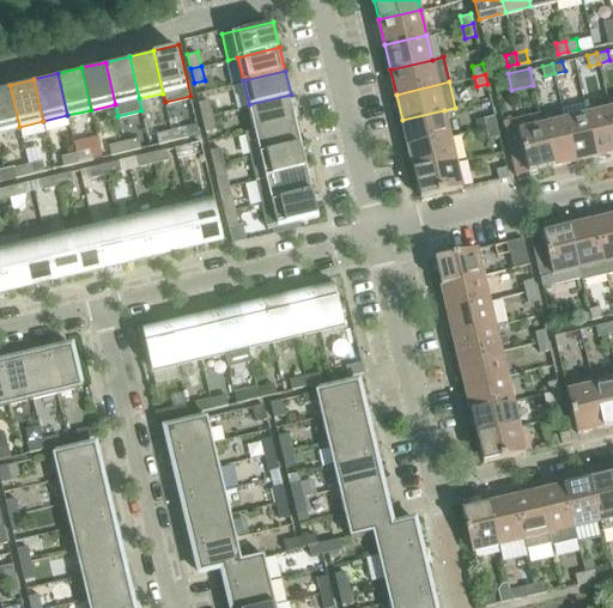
[(10,85),(0,86),(0,131),(19,127),(10,85)]
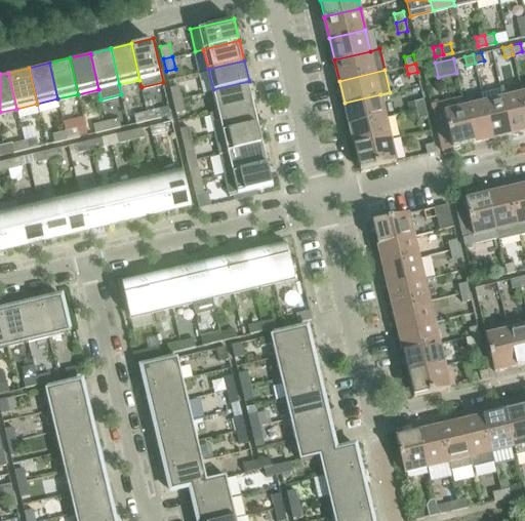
[(249,81),(213,89),(217,110),(253,102),(249,81)]
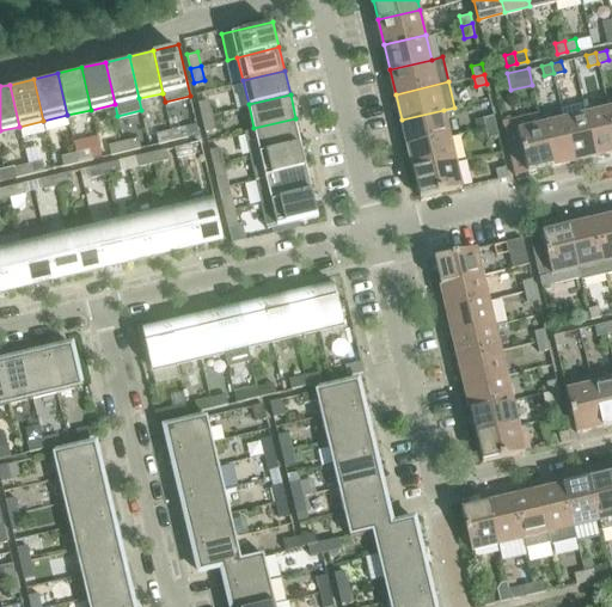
[(208,98),(199,100),(202,116),(212,112),(208,98)]
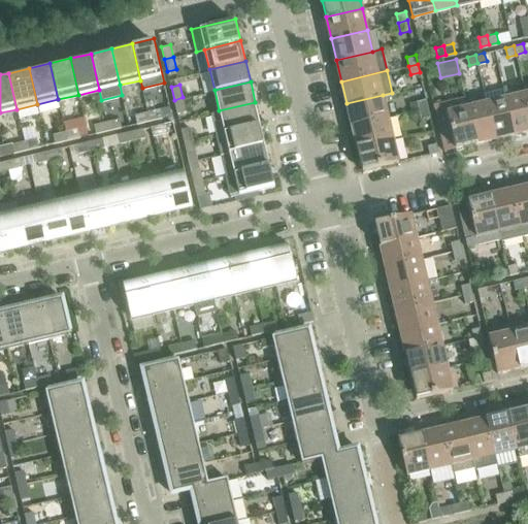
[(527,106),(525,92),(505,97),(514,133),(527,129),(527,106)]
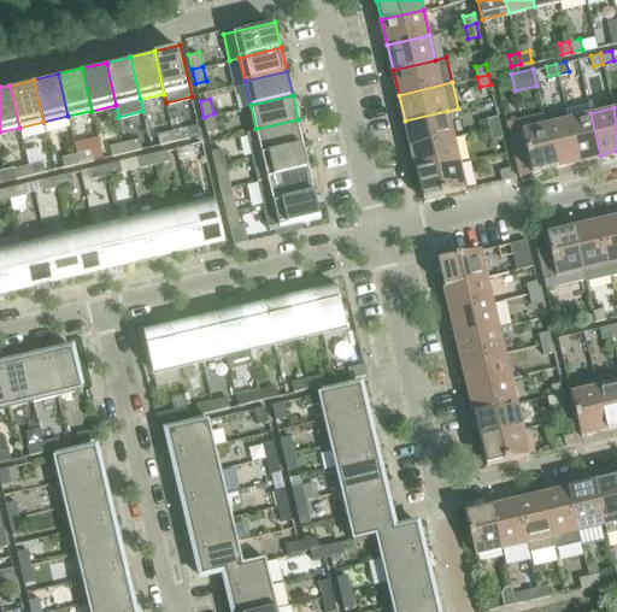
[(447,111),(405,121),(411,146),(453,136),(447,111)]
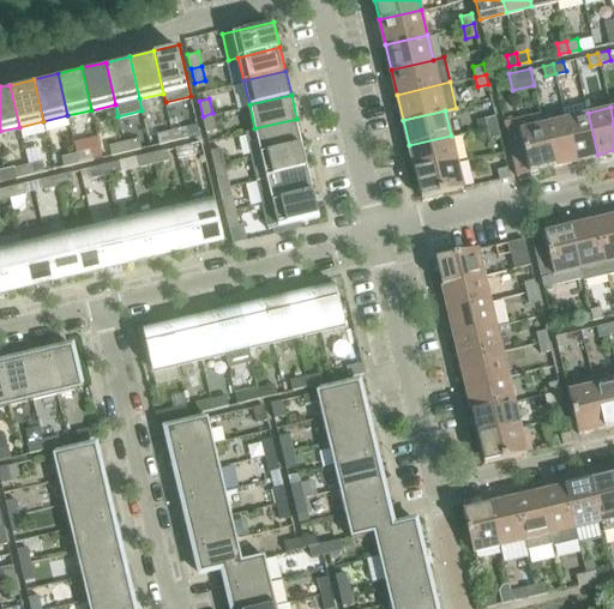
[(540,112),(504,120),(517,174),(553,166),(543,124),(540,112)]
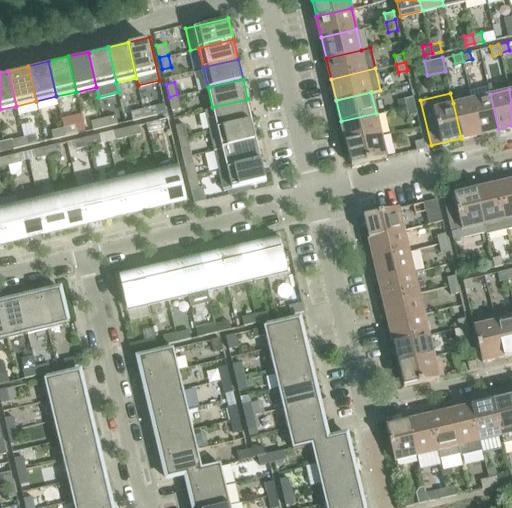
[(177,94),(169,97),(172,109),(180,107),(177,94)]
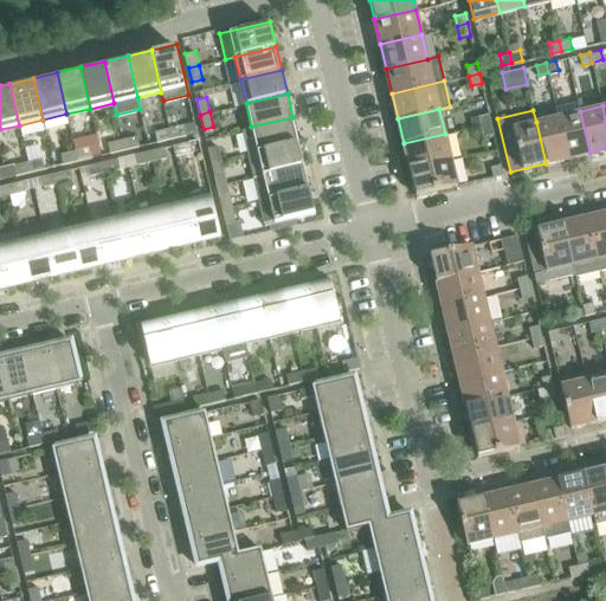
[(580,111),(558,116),(568,159),(590,153),(580,111)]
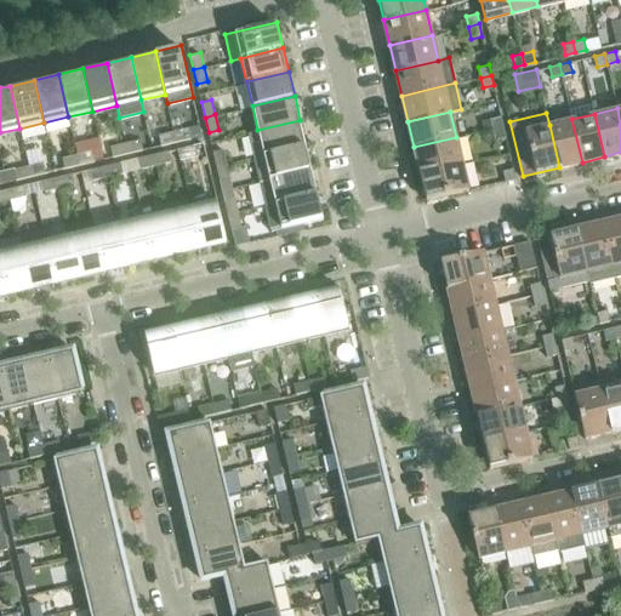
[(501,115),(490,118),(493,129),(503,125),(501,115)]
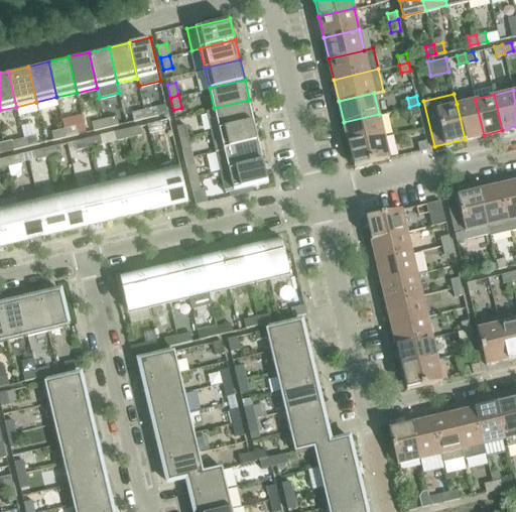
[(475,99),(457,104),(465,139),(484,135),(475,99)]
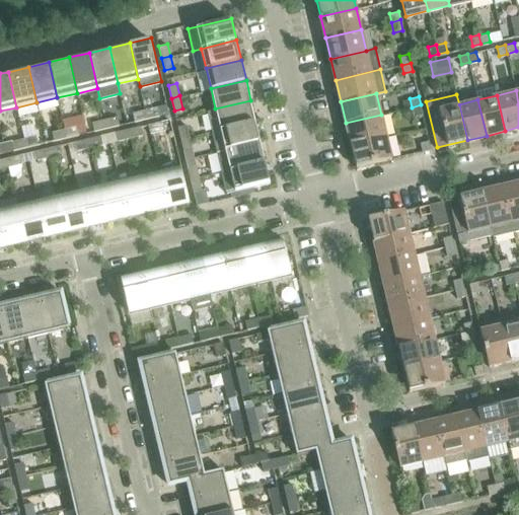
[(215,108),(208,111),(212,131),(255,121),(250,100),(215,108)]
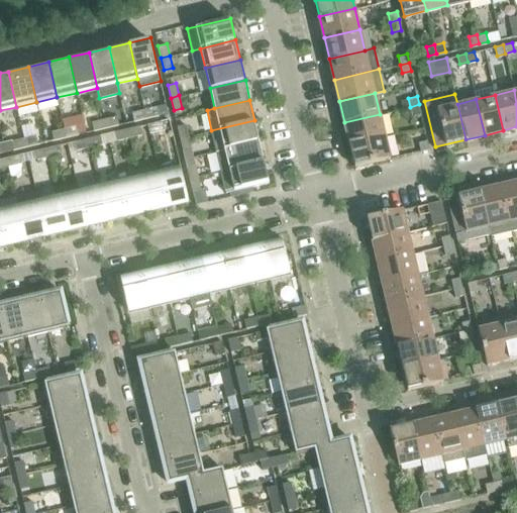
[(419,104),(410,107),(412,115),(421,113),(419,104)]
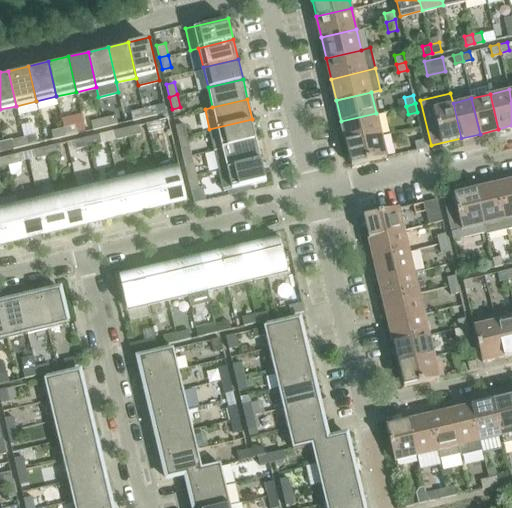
[(143,108),(145,116),(157,113),(155,105),(143,108)]
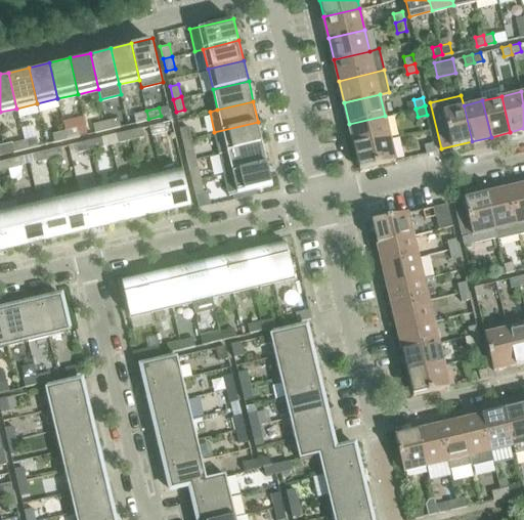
[(146,111),(134,114),(136,122),(148,119),(146,111)]
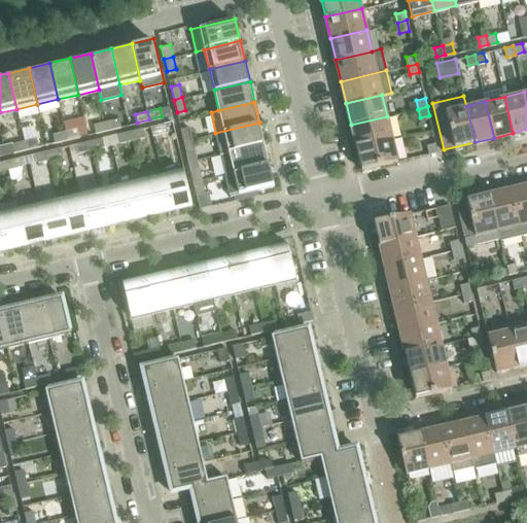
[(387,116),(351,125),(356,146),(392,138),(387,116)]
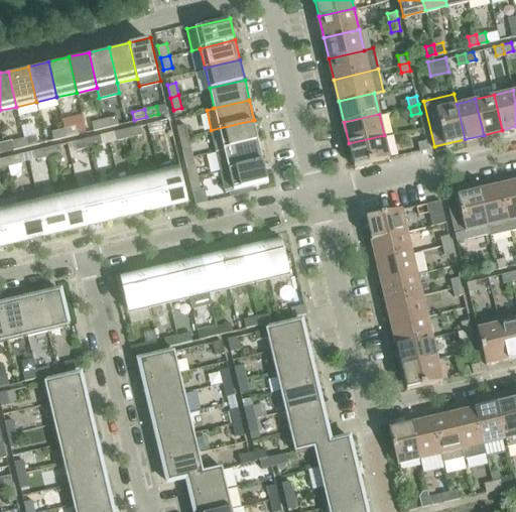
[(104,118),(106,126),(118,123),(116,115),(104,118)]
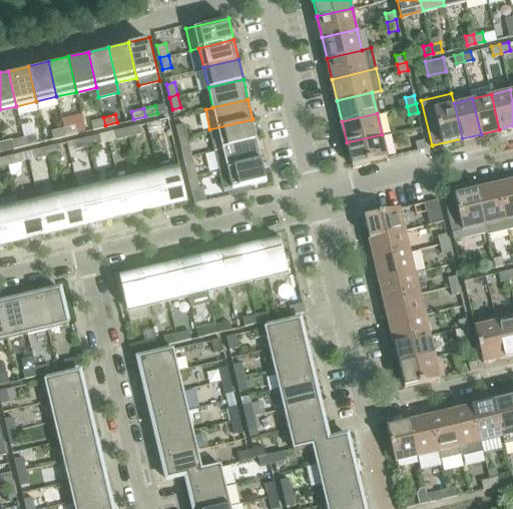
[(103,117),(91,120),(93,128),(105,125),(103,117)]
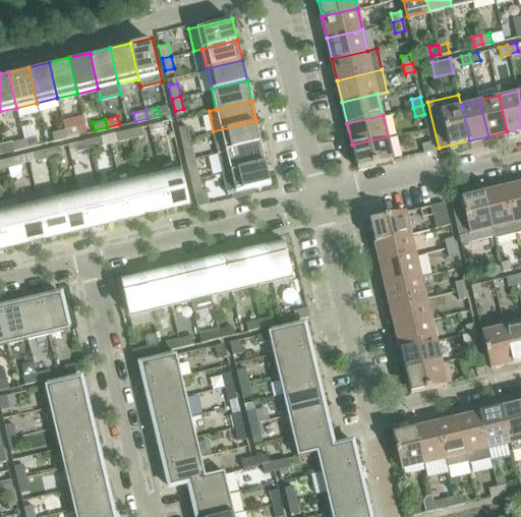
[(161,121),(149,124),(151,133),(163,130),(161,121)]
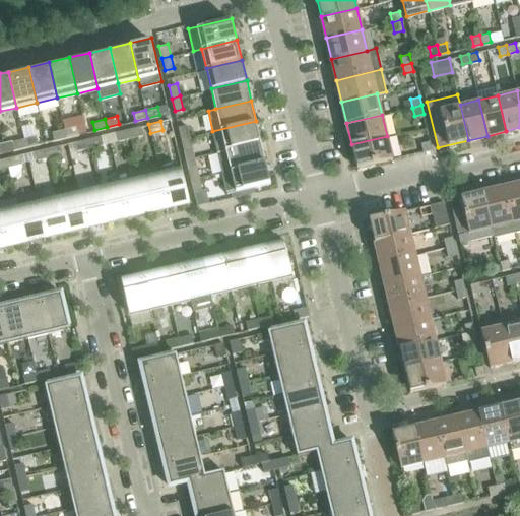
[(256,121),(212,131),(217,151),(261,140),(256,121)]
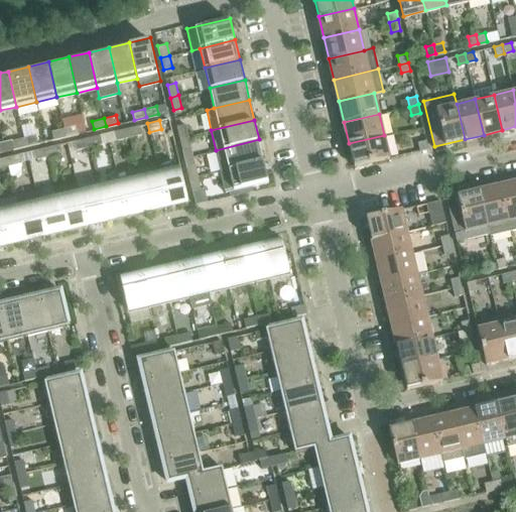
[(185,123),(176,125),(179,137),(188,135),(185,123)]
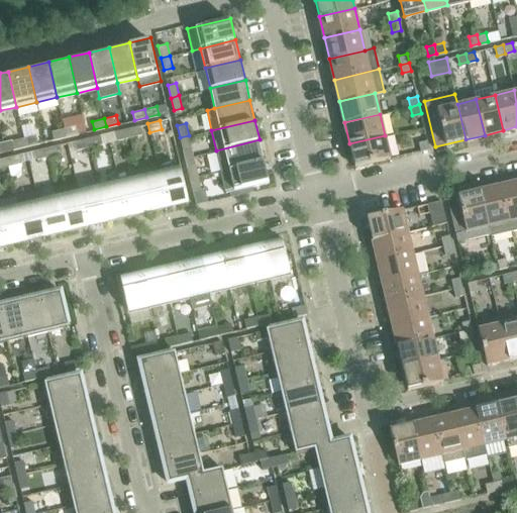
[(77,124),(65,127),(67,136),(79,133),(77,124)]
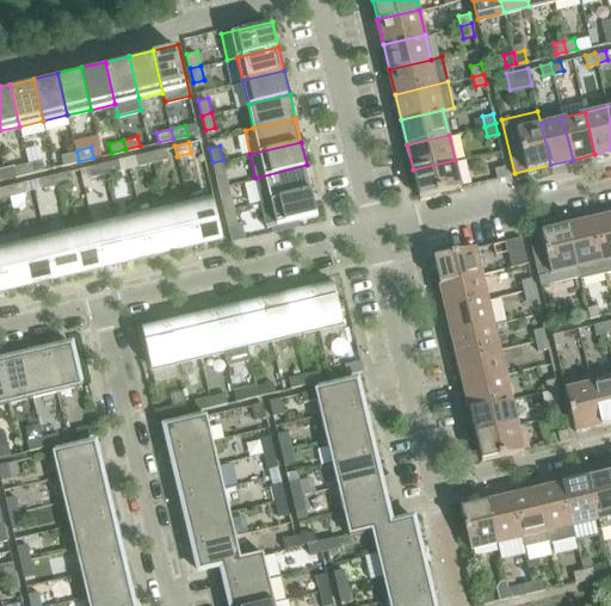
[(150,152),(153,161),(168,158),(166,148),(150,152)]
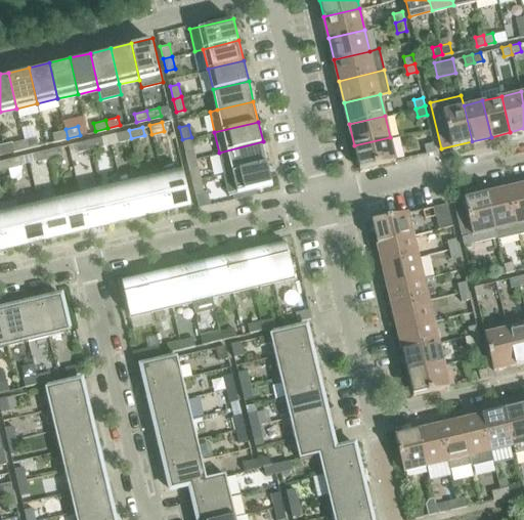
[(66,129),(52,132),(54,141),(68,138),(66,129)]
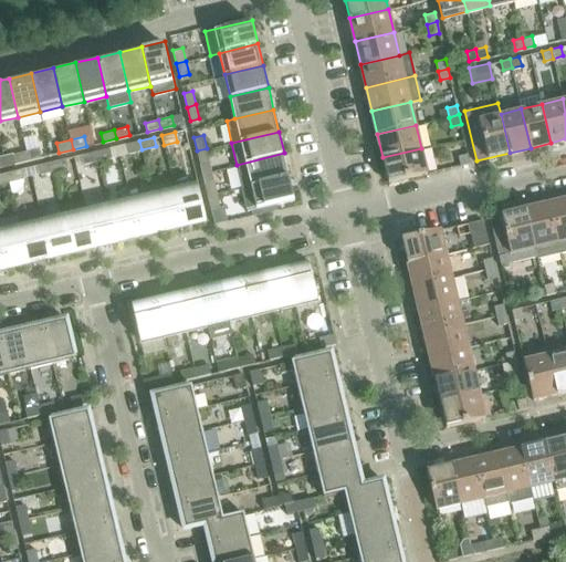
[(139,141),(126,143),(128,153),(142,149),(139,141)]
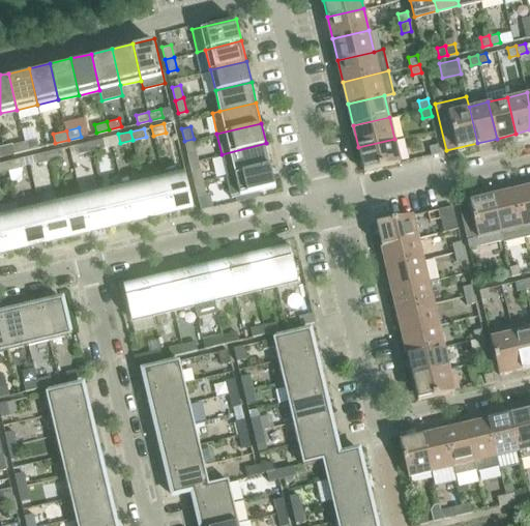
[(24,141),(26,149),(38,146),(37,138),(24,141)]
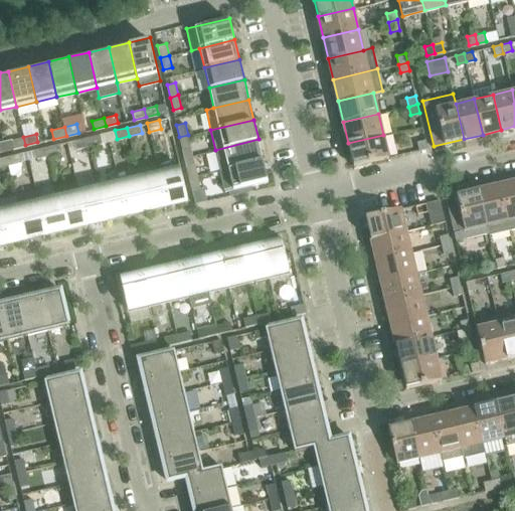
[(100,134),(88,137),(90,145),(102,143),(100,134)]
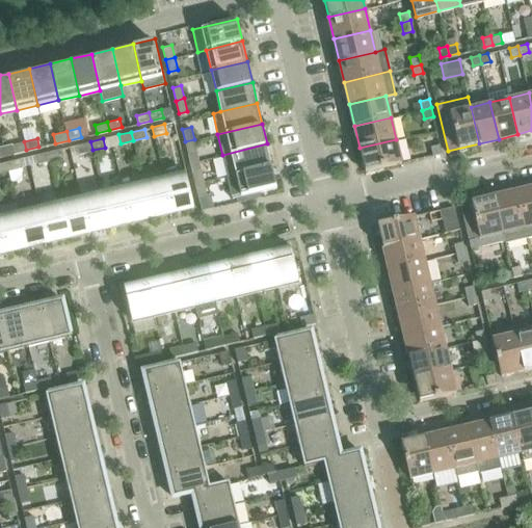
[(194,139),(185,141),(188,155),(197,153),(194,139)]
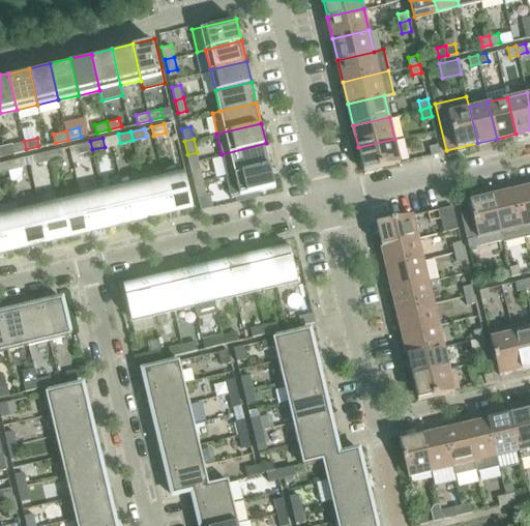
[(394,139),(358,147),(363,170),(400,162),(394,139)]
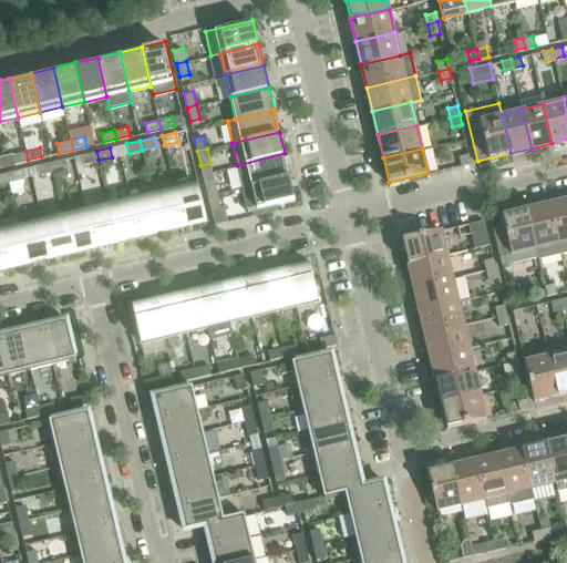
[(26,151),(12,154),(14,163),(28,160),(26,151)]
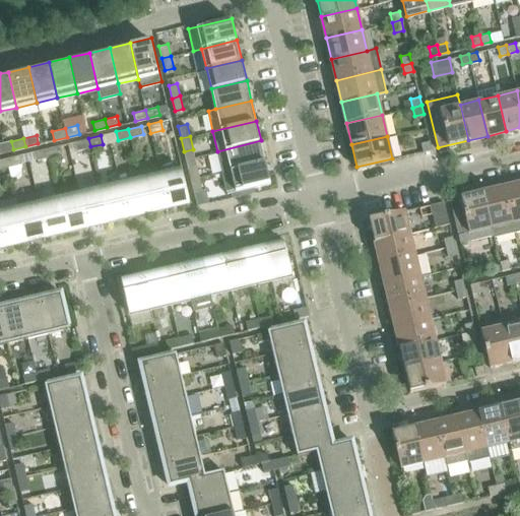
[(88,138),(75,141),(78,149),(90,146),(88,138)]
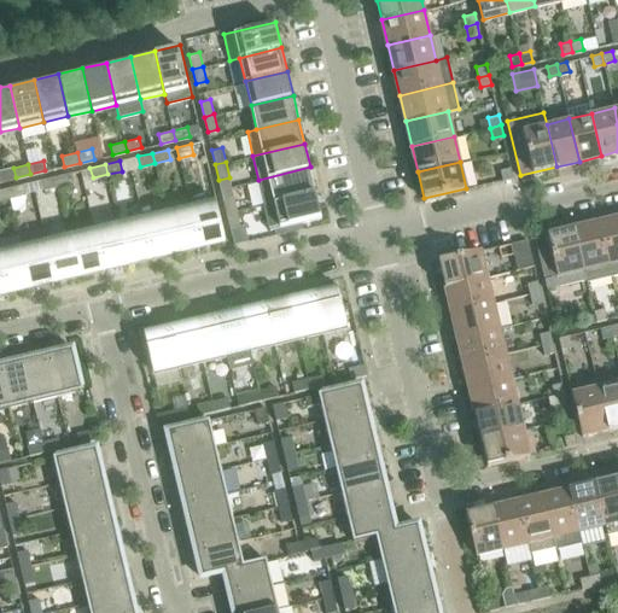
[(310,167),(258,180),(264,203),(315,191),(310,167)]
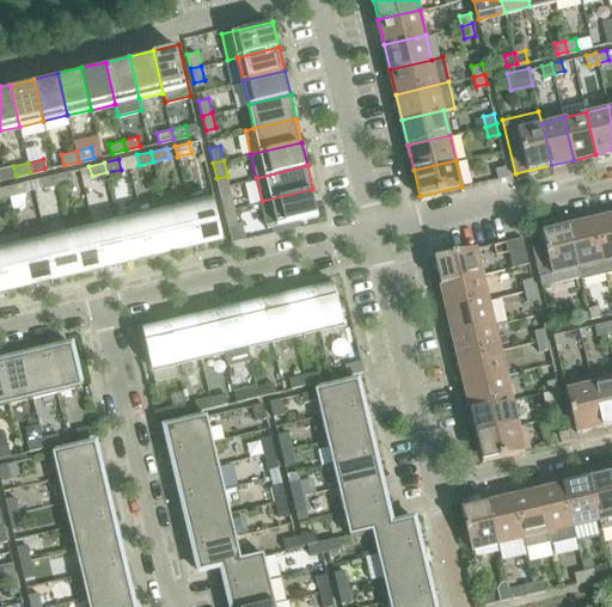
[(506,165),(496,167),(499,178),(508,176),(506,165)]
